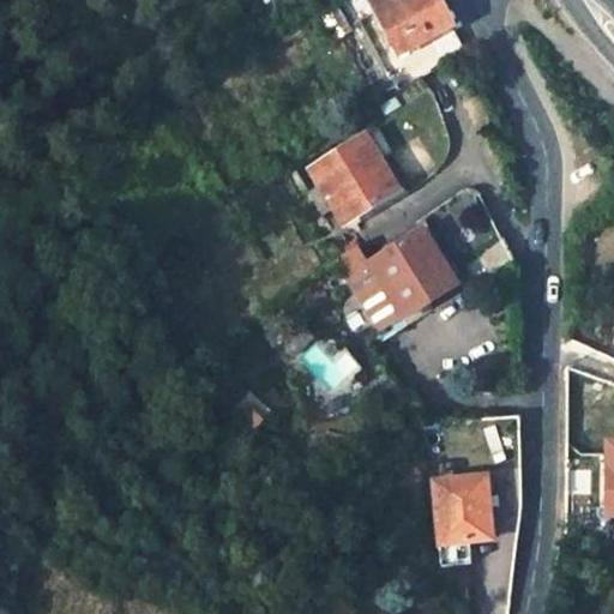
[(366,0),(401,59),(450,30),(432,0),(366,0)]
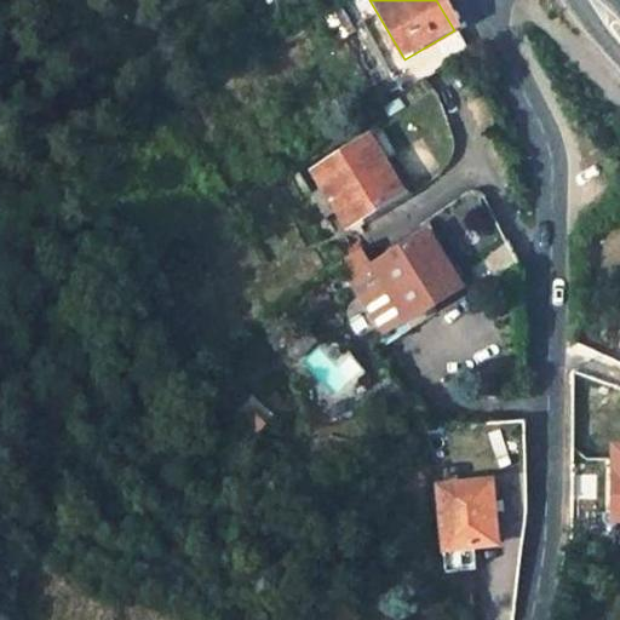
[(400,199),(365,147),(311,179),(322,196),(310,204),(322,220),(334,214),(348,234),(400,199)]
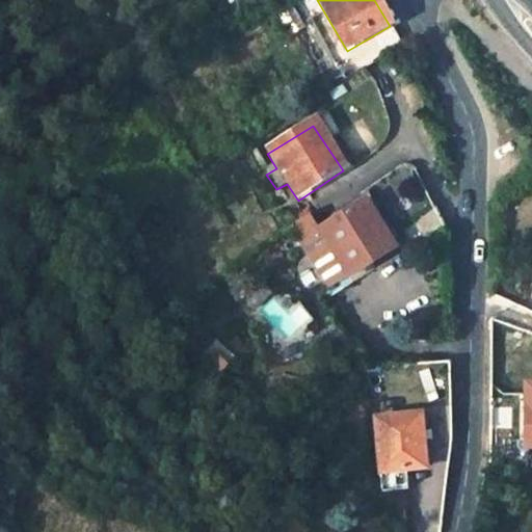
[(319,235),(348,278),(394,248),(365,205),(319,235)]
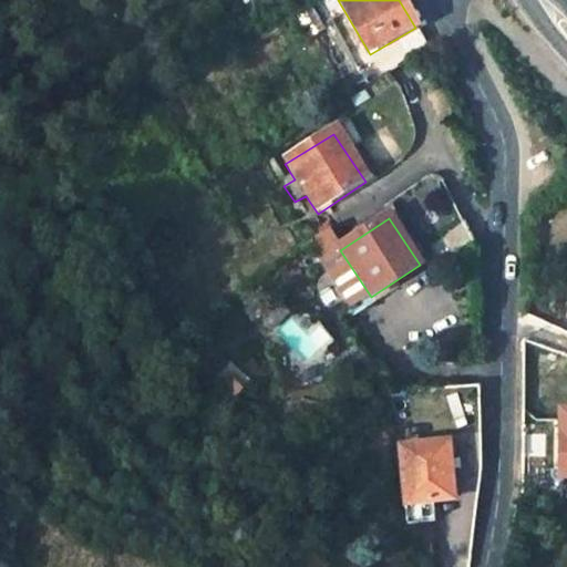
[(323,327),(297,334),(301,351),(328,343),(323,327)]
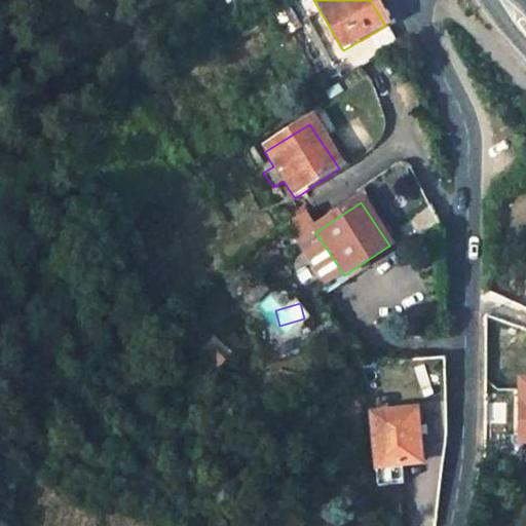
[(408,466),(424,465),(420,412),(378,416),(382,468),(384,488),(409,485),(408,466)]
